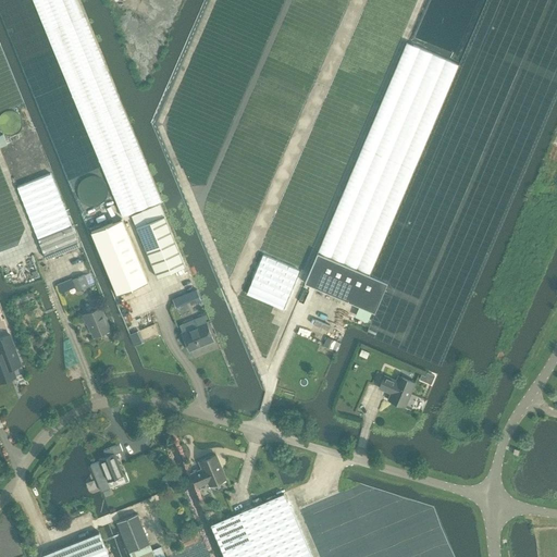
[(408,44),(304,283),(374,313),(386,283),(368,275),(460,65),(408,44)]
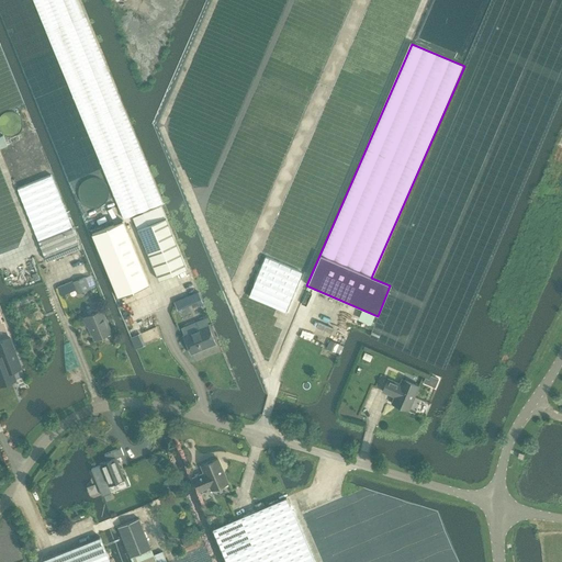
[(23,123),(23,122),(23,119),(21,114),(19,113),(17,112),(12,111),(11,111),(8,111),(7,112),(3,113),(2,115),(1,117),(0,120),(0,122),(1,126),(2,128),(3,130),(7,133),(10,134),(12,134),(14,134),(17,133),(20,131),(22,127),(23,125),(23,123)]
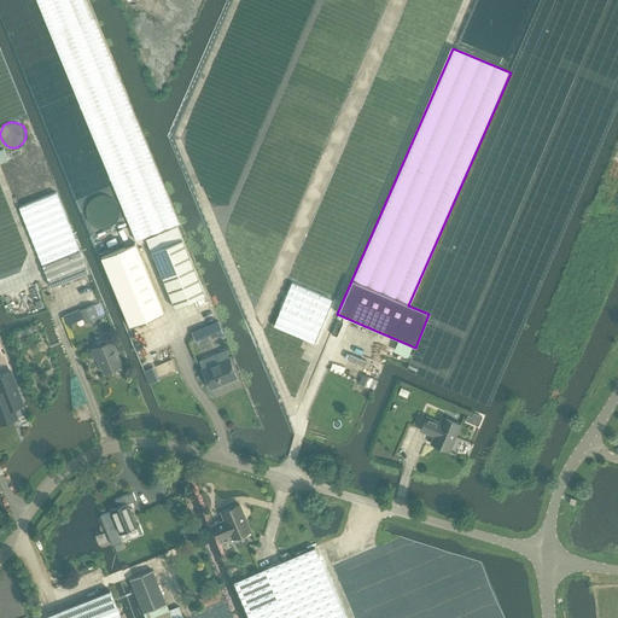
[(19,207),(51,286),(87,272),(56,192),(19,207)]
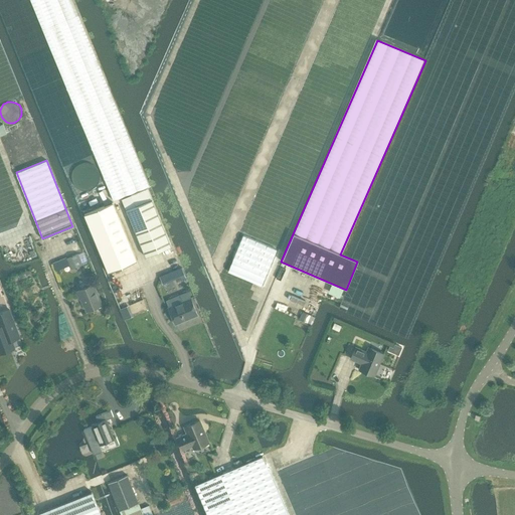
[(171,246),(152,200),(127,210),(146,256),(171,246)]
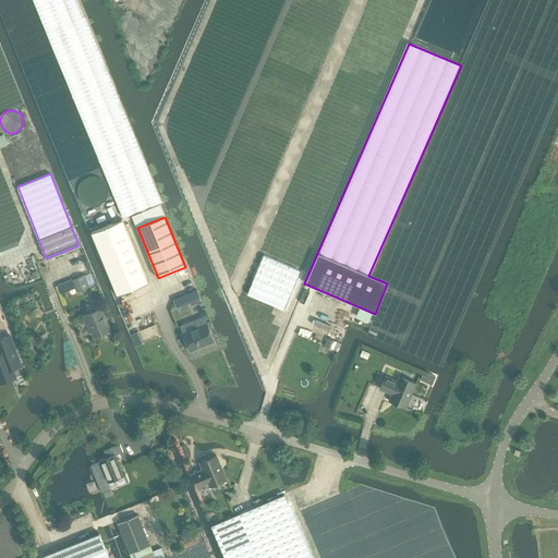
[(122,219),(92,232),(118,295),(148,282),(122,219)]
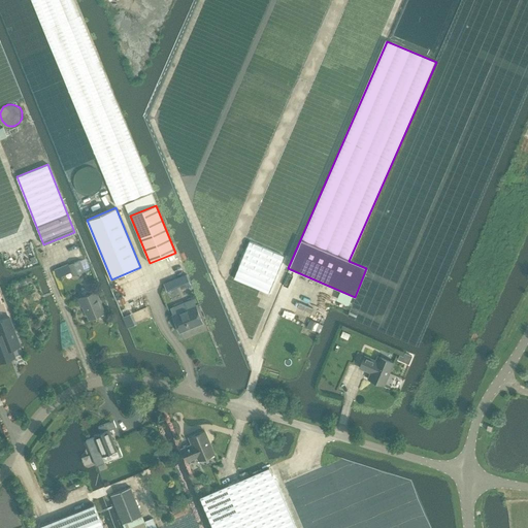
[(249,241),(240,261),(234,278),(267,293),(283,257),(249,241)]
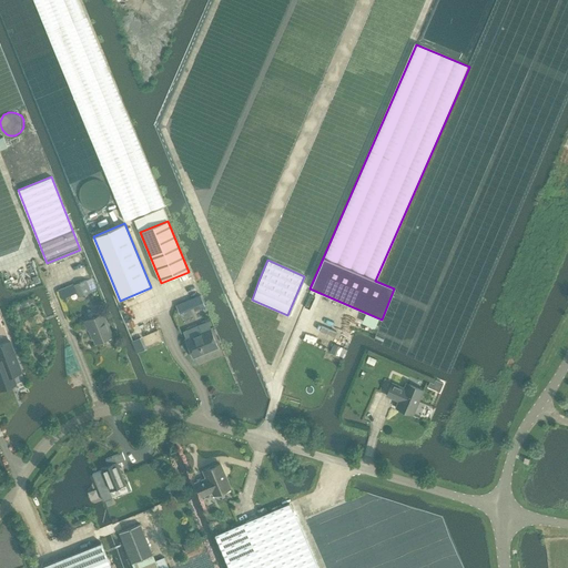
[(77,293),(79,297),(91,292),(90,292),(85,280),(73,284),(77,293)]
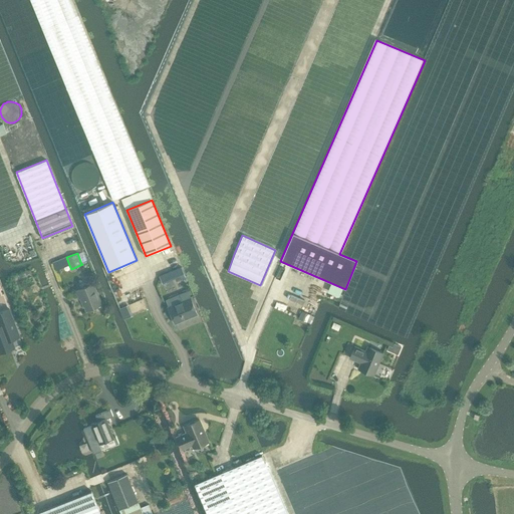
[(181,267),(172,271),(175,277),(180,275),(181,278),(185,276),(181,267)]
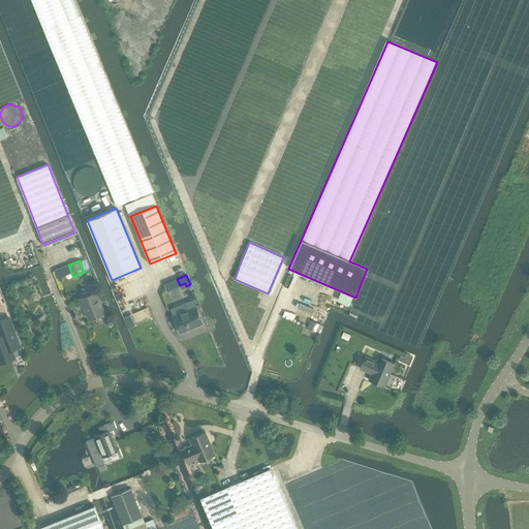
[(78,300),(81,307),(83,306),(89,319),(103,313),(95,292),(78,300)]
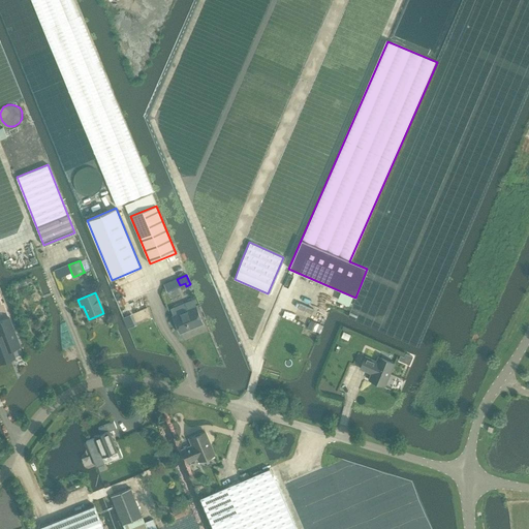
[(343,294),(340,302),(349,306),(352,298),(343,294)]
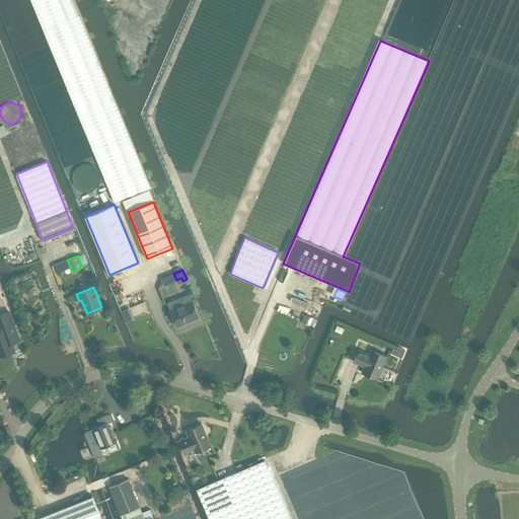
[(169,310),(176,326),(186,322),(184,320),(198,316),(191,301),(169,310)]
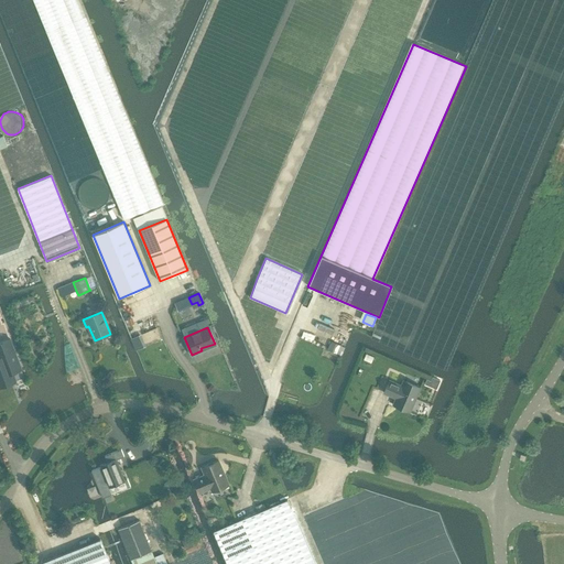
[(139,336),(131,338),(137,351),(144,348),(139,336)]
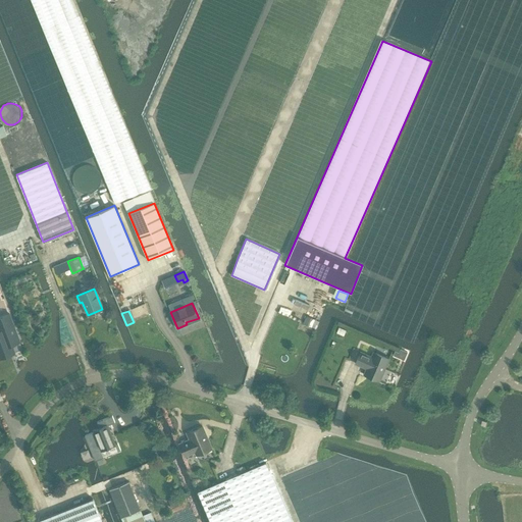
[(0,325),(1,330),(0,330),(0,358),(14,353),(11,345),(19,342),(9,313),(0,316),(0,325)]
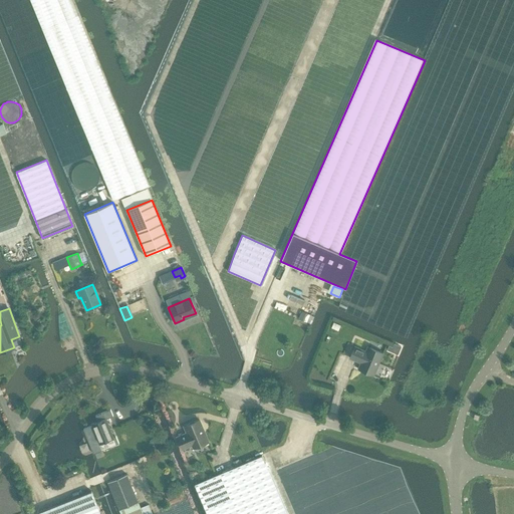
[(301,311),(298,318),(306,322),(309,314),(301,311)]
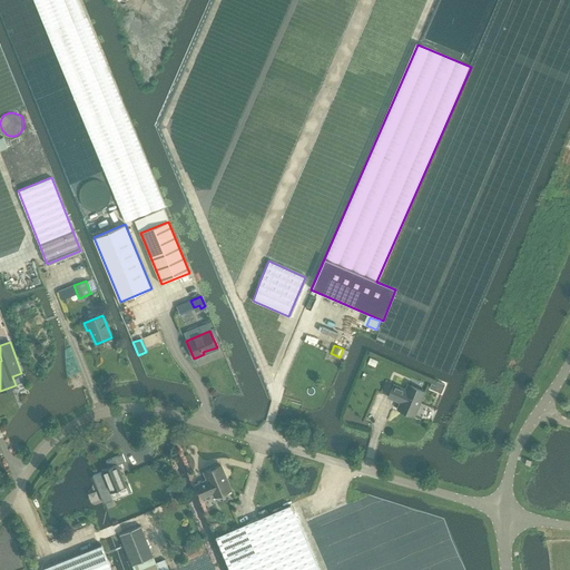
[(370,357),(367,363),(375,366),(377,361),(370,357)]
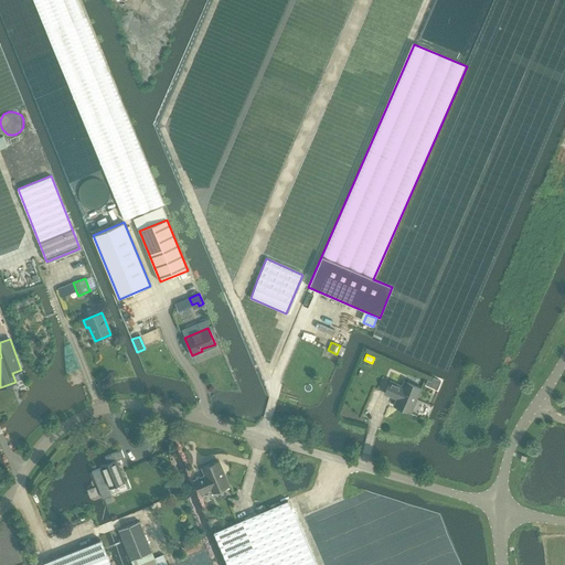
[(385,394),(397,398),(394,405),(411,412),(420,388),(404,382),(402,386),(391,382),(385,394)]
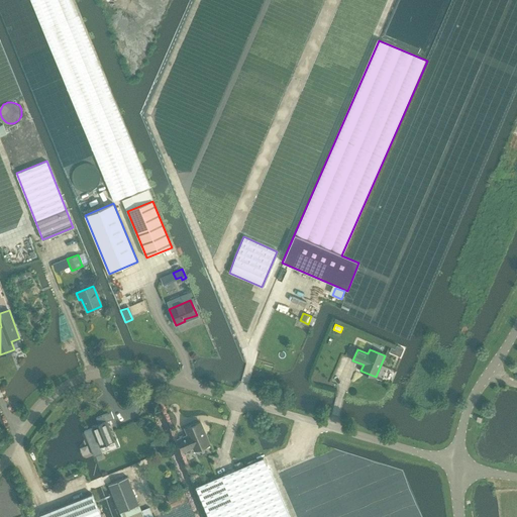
[(85,431),(84,431),(84,432),(85,432),(92,448),(100,445),(100,446),(102,445),(103,446),(105,445),(104,444),(114,440),(111,434),(105,419),(108,418),(109,420),(114,418),(111,412),(96,418),(98,423),(92,426),(93,428),(85,431)]
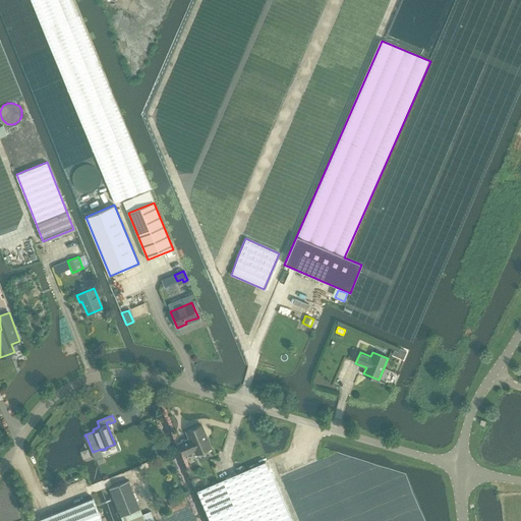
[(186,441),(179,444),(184,455),(194,451),(195,454),(212,448),(201,425),(186,431),(190,440),(186,442),(186,441)]
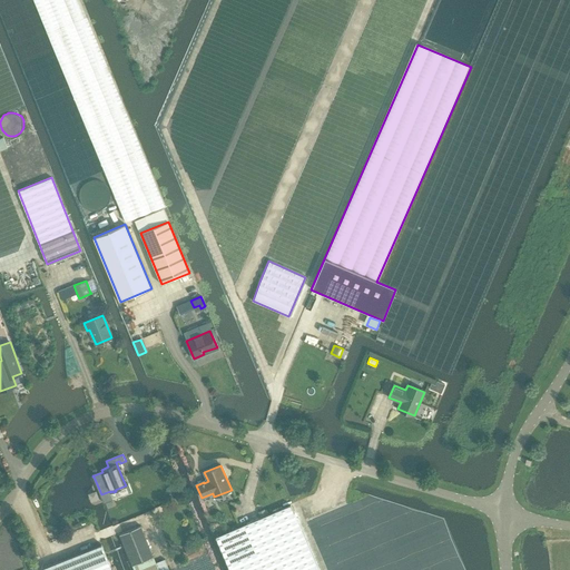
[(216,537),(229,569),(317,569),(290,505),(216,537)]
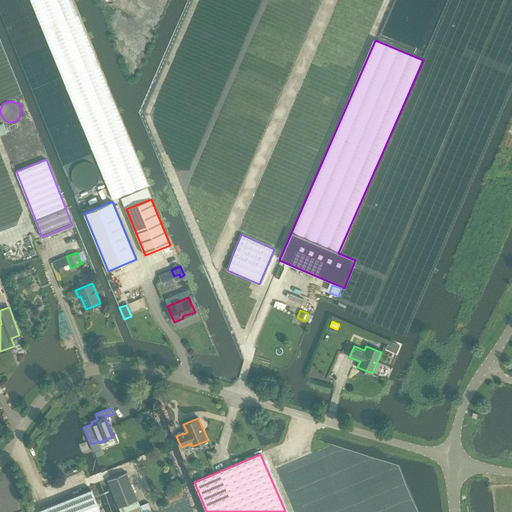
[(107,480),(119,508),(120,511),(152,511),(148,502),(140,505),(138,500),(137,501),(126,473),(107,480)]
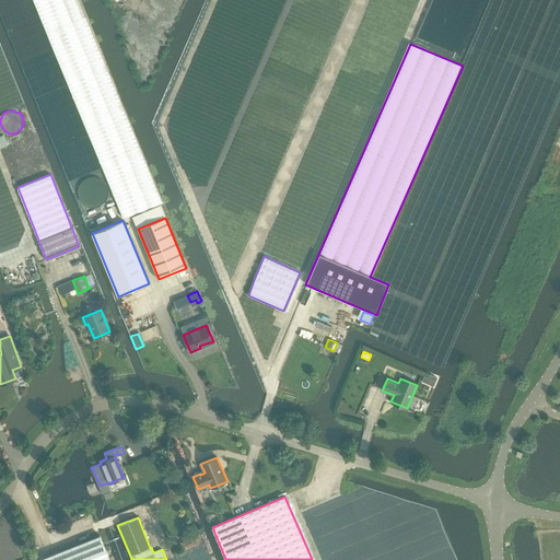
[(42,559),(109,559),(100,535),(42,558),(42,559)]
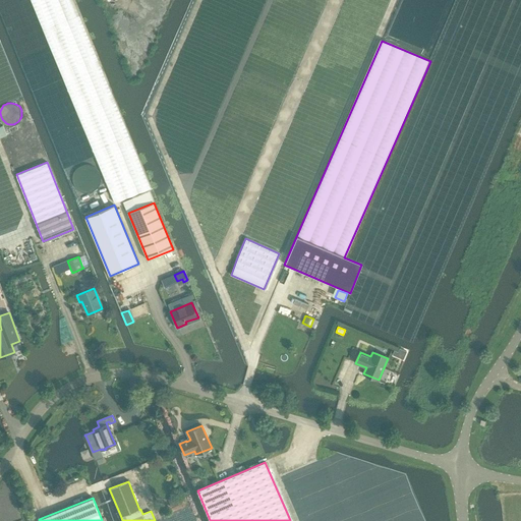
[(174,499),(168,501),(171,508),(176,506),(174,499)]
